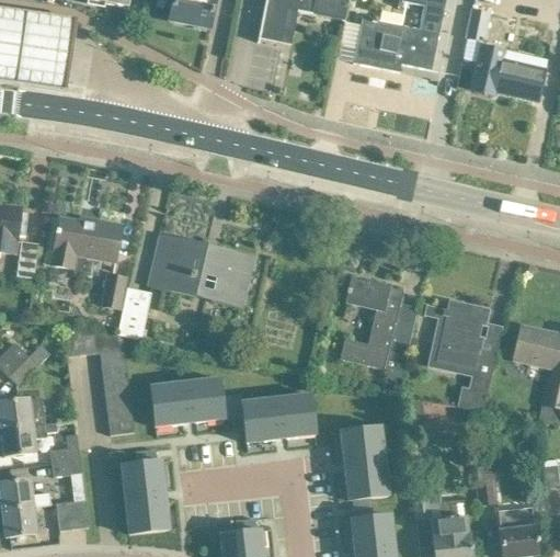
[(174,0),(170,19),(210,27),(215,0),(174,0)]
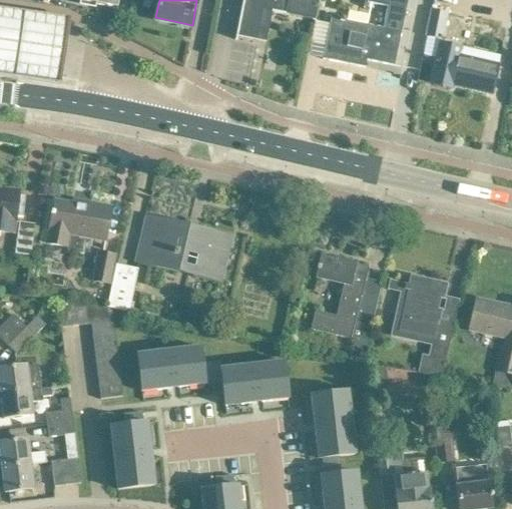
[(242,0),(235,37),(237,37),(240,22),(260,26),(265,6),(273,8),(272,9),(315,18),(318,0),(242,0)]
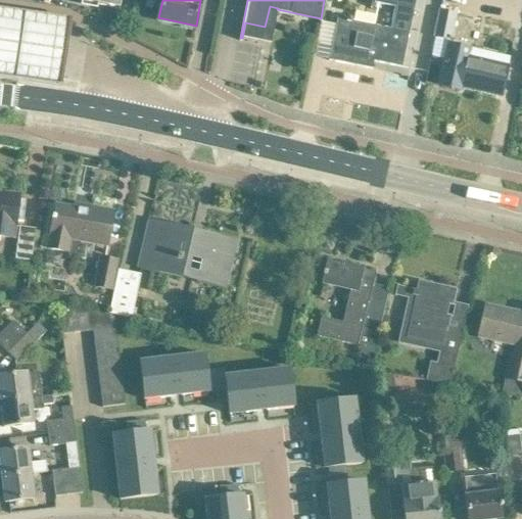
[(338,15),(333,37),(329,57),(373,66),(375,58),(402,64),(415,0),(377,0),(395,4),(391,26),(338,15)]
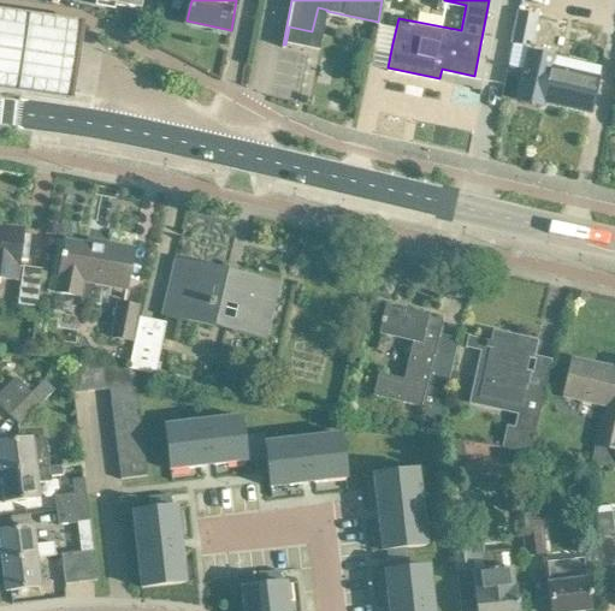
[(0,7),(0,87),(66,96),(80,19),(0,7)]
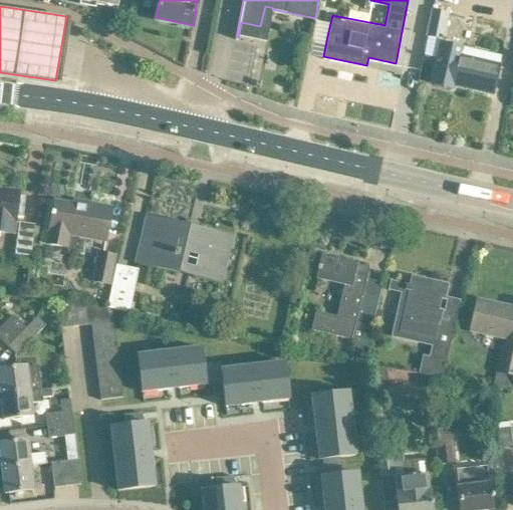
[(443,36),(448,10),(433,6),(427,33),(443,36)]
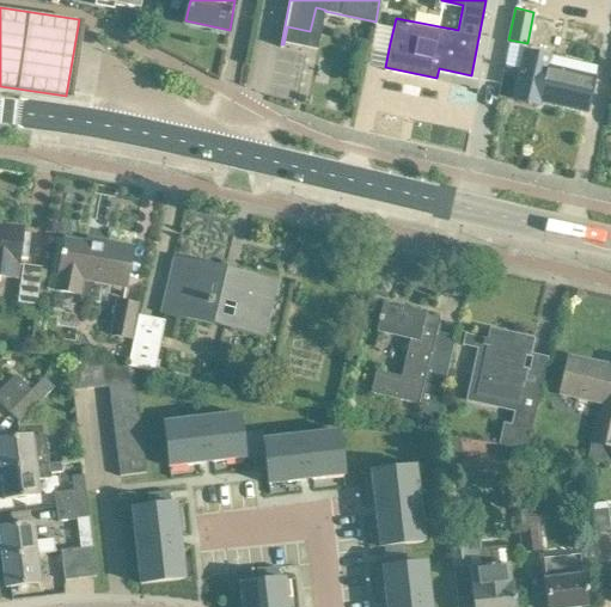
[(523,72),(518,97),(539,103),(543,92),(553,94),(551,102),(587,109),(592,86),(596,74),(597,65),(551,54),(525,48),(520,67),(519,72),(523,72)]
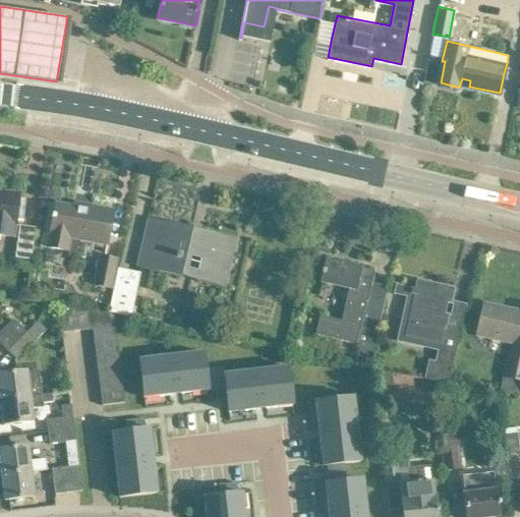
[(0,234),(14,236),(16,223),(16,218),(24,218),(26,196),(19,195),(19,192),(0,189),(0,234)]
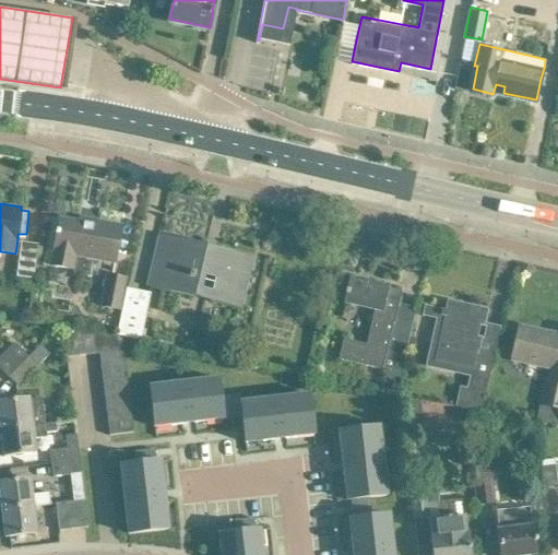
[(60,216),(56,237),(51,264),(74,269),(76,254),(116,260),(122,223),(97,219),(96,223),(60,216)]
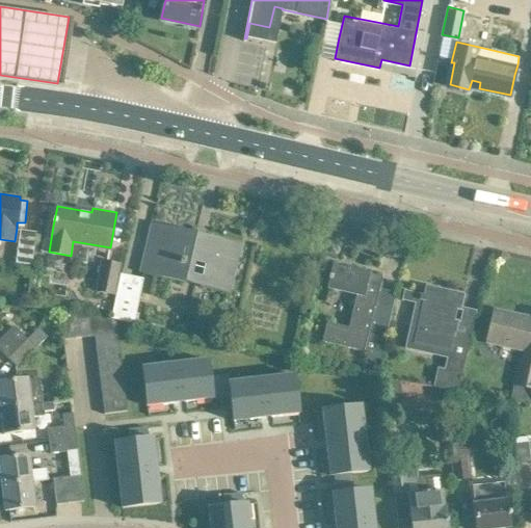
[(241,241),(196,231),(153,220),(140,270),(230,291),(241,241)]
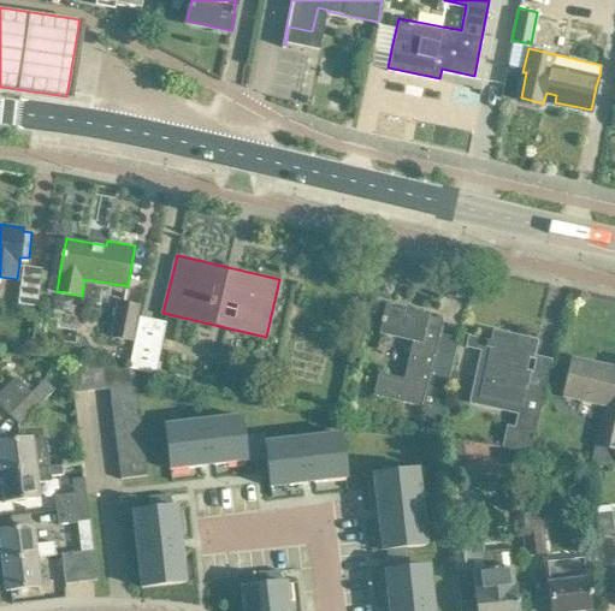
[(24,264),(19,301),(39,303),(43,266),(24,264)]
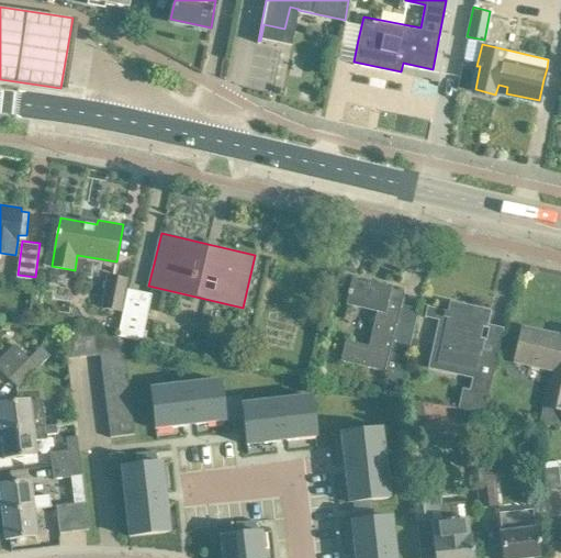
[(119,308),(125,277),(109,274),(103,304),(119,308)]
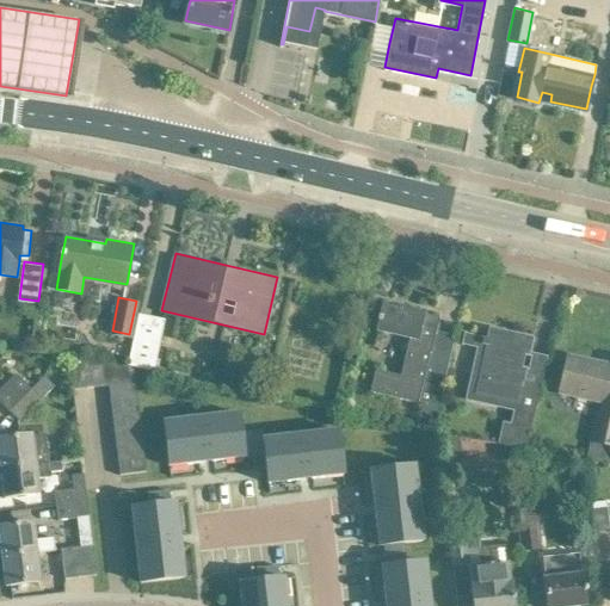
[(380,313),(379,316),(381,317),(379,327),(411,335),(401,373),(376,368),(371,389),(424,401),(417,428),(432,431),(450,353),(431,348),(439,315),(383,302),(381,313),(380,313)]
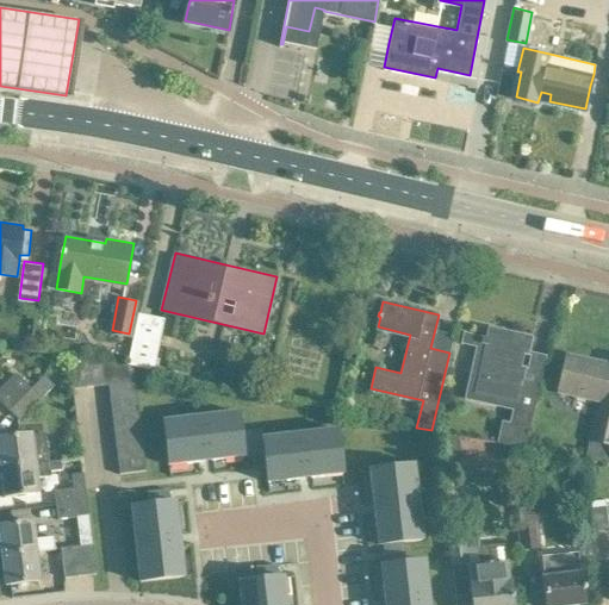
[(128,363),(154,368),(165,317),(140,311),(128,363)]
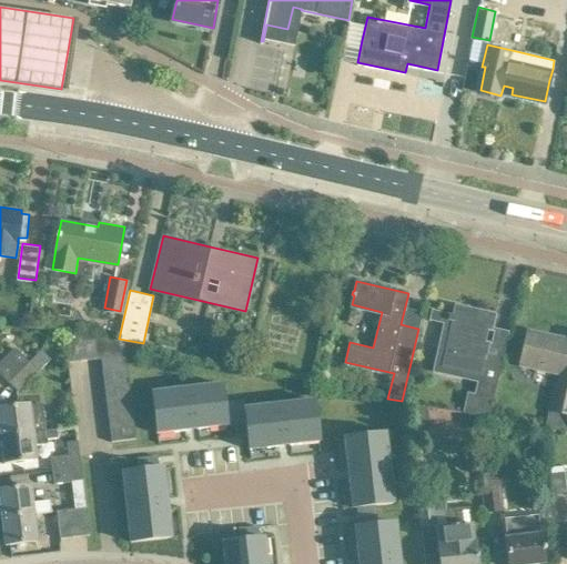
[(456,303),(454,313),(433,308),(429,319),(444,322),(433,370),(478,380),(476,393),(469,392),(465,411),(490,415),(494,399),(504,355),(486,351),(488,341),(484,340),(490,312),(495,313),(495,312),(456,303)]
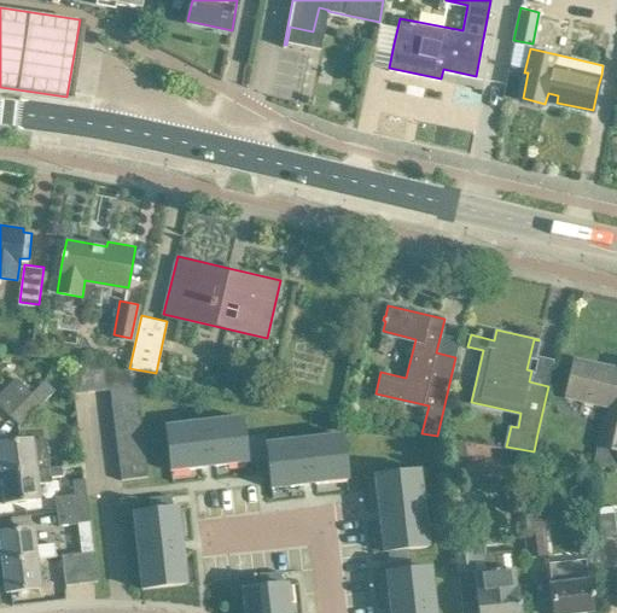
[(91,390),(86,360),(67,355),(71,392),(91,390)]
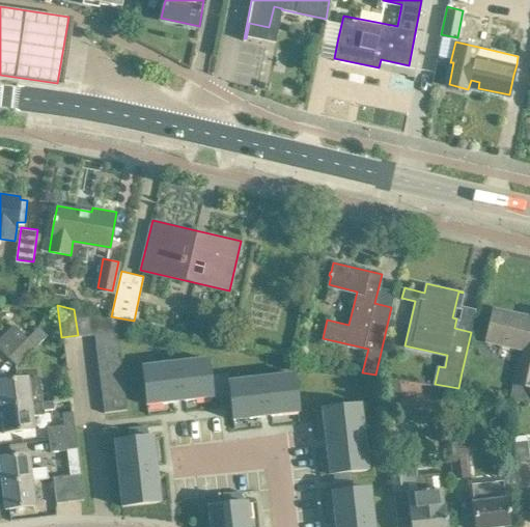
[(494,307),(490,328),(487,336),(522,343),(513,380),(529,383),(529,388),(528,394),(529,394),(529,320),(522,317),(523,313),(494,307)]
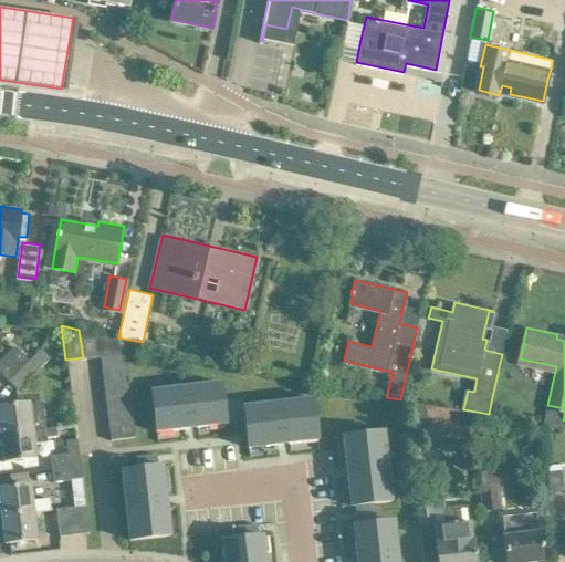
[(83,357),(100,354),(123,351),(122,339),(79,330),(83,357)]
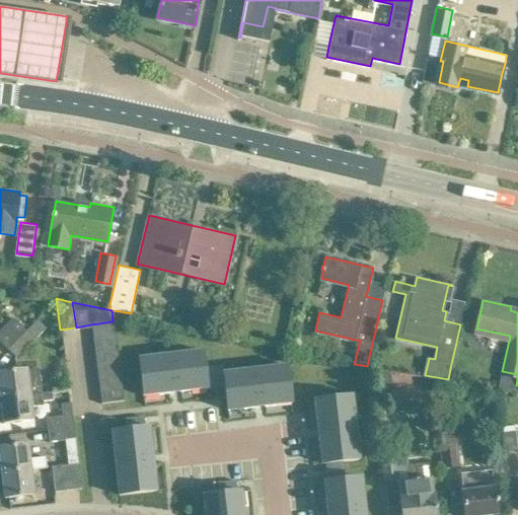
[(0,340),(7,348),(25,329),(12,316),(0,328),(0,340)]
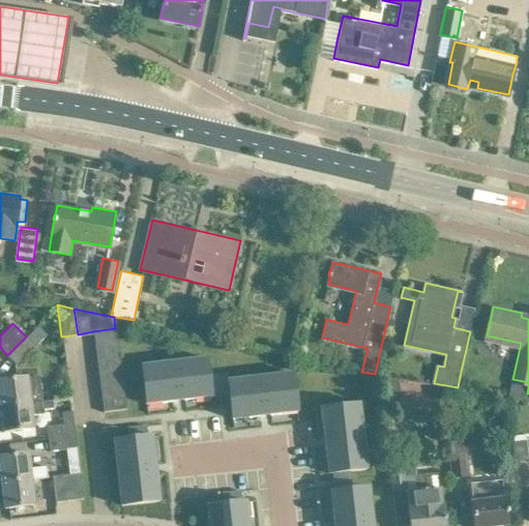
[(26,337),(7,355),(16,363),(47,331),(39,324),(26,338),(26,337)]
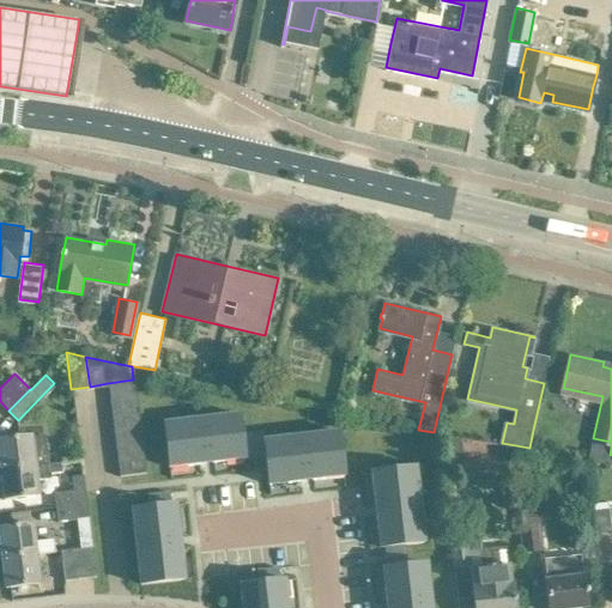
[(110,399),(135,395),(133,380),(108,383),(110,399)]
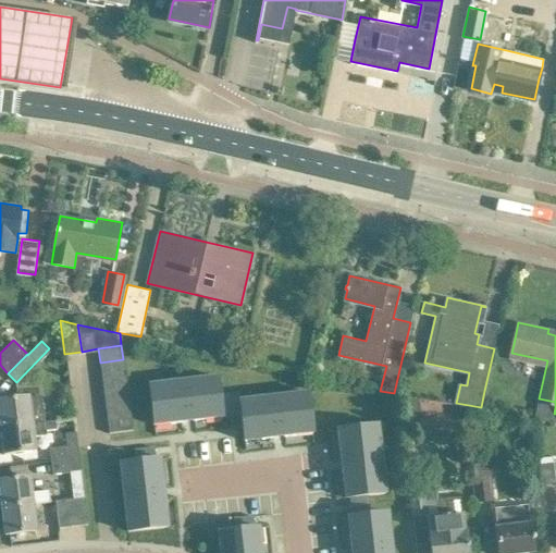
[(101,377),(125,373),(123,359),(100,363),(101,377)]
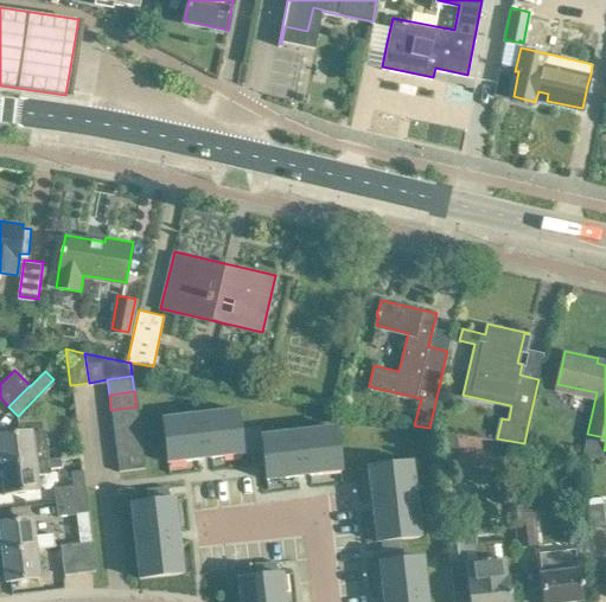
[(113,424),(139,421),(136,407),(110,410),(113,424)]
